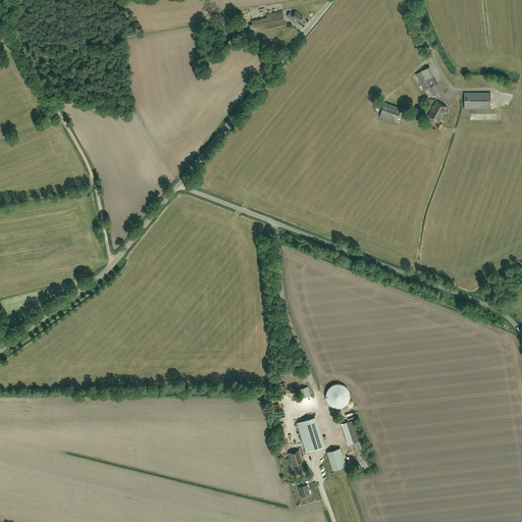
[(283,14),(282,10),(266,14),(266,17),(252,20),(253,24),(250,24),(251,33),(285,25),(283,14)]
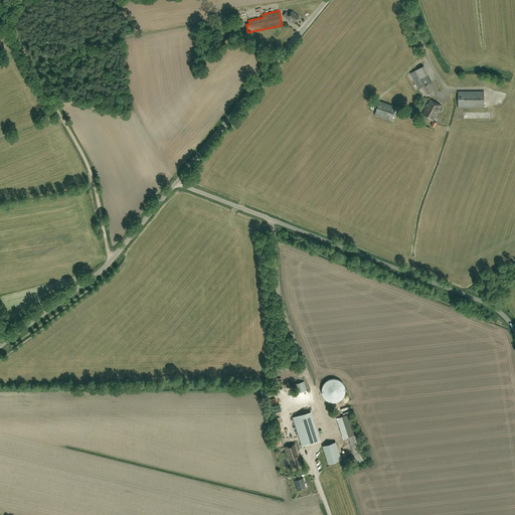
[(299,16),(292,11),(290,14),(286,11),(283,15),(290,21),(291,20),(294,23),(299,16)]
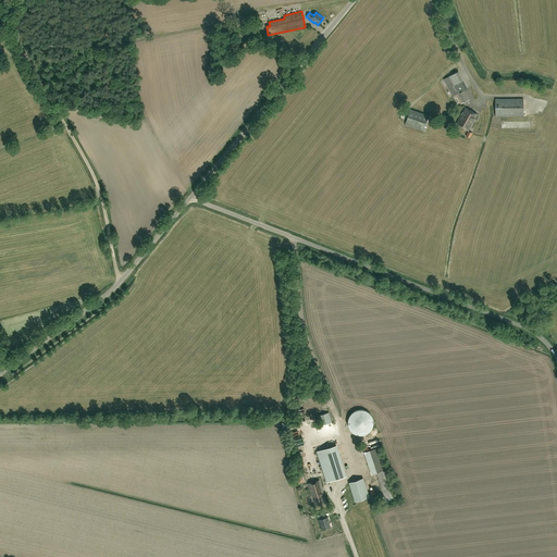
[(264,29),(262,21),(248,24),(249,31),(256,29),(257,31),(264,29)]
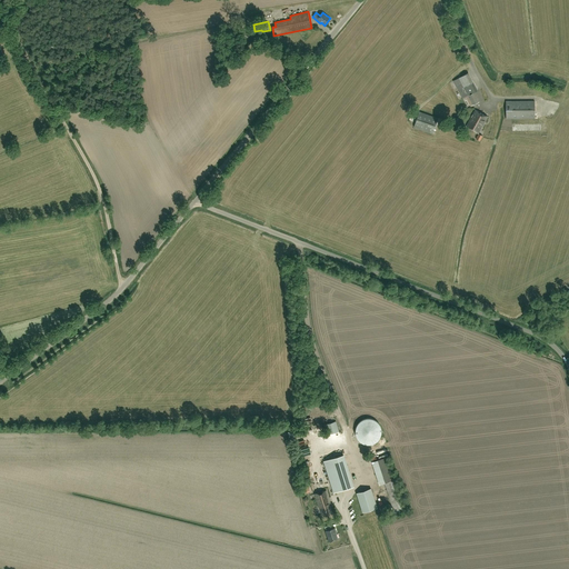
[(479,101),(475,92),(477,90),(468,72),(453,80),(462,98),(467,96),(471,106),(479,101)]
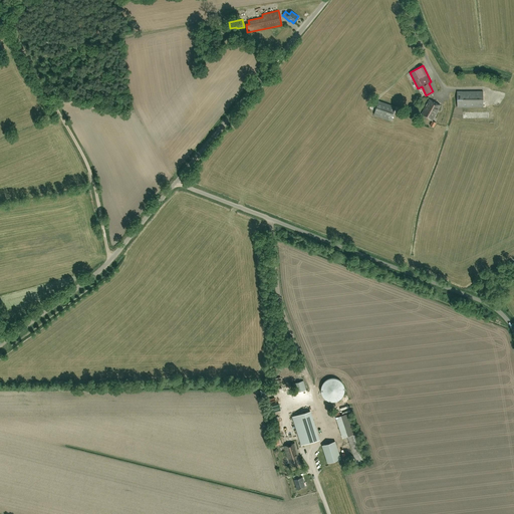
[(457,107),(483,106),(483,91),(457,91),(457,107)]
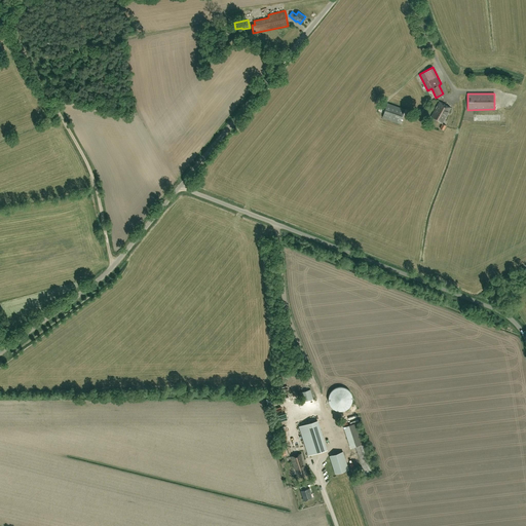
[(442,110),(448,113),(451,108),(440,102),(435,111),(440,113),(442,110)]
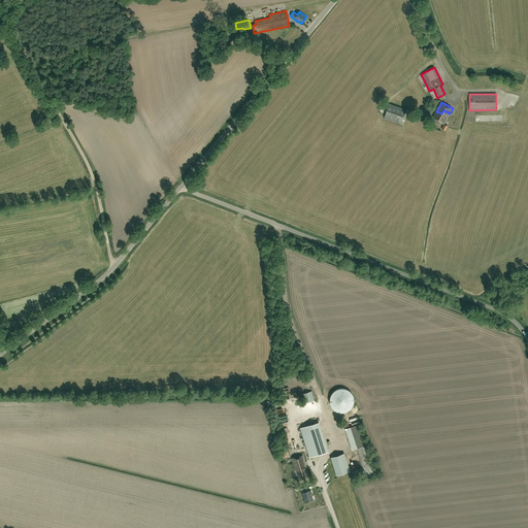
[(401,124),(405,109),(389,103),(384,118),(401,124)]
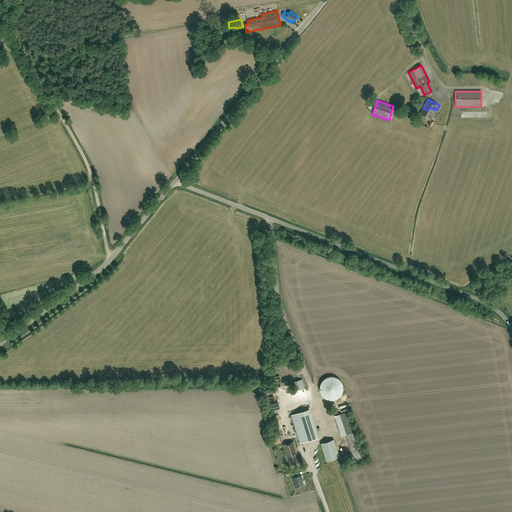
[(431,120),(436,110),(430,107),(428,110),(423,108),(419,114),(431,120)]
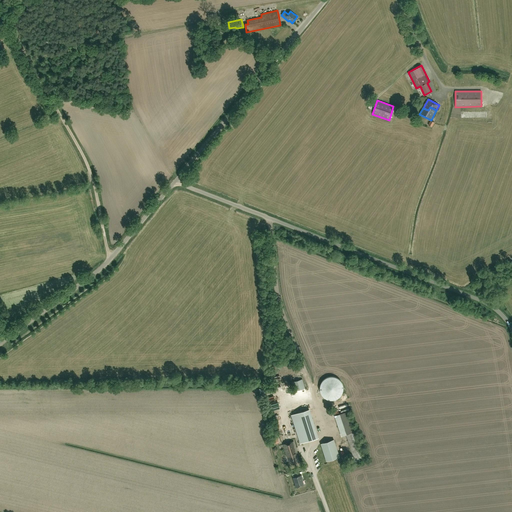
[(299,377),(292,380),(296,388),(301,386),(299,382),(301,381),(299,377)]
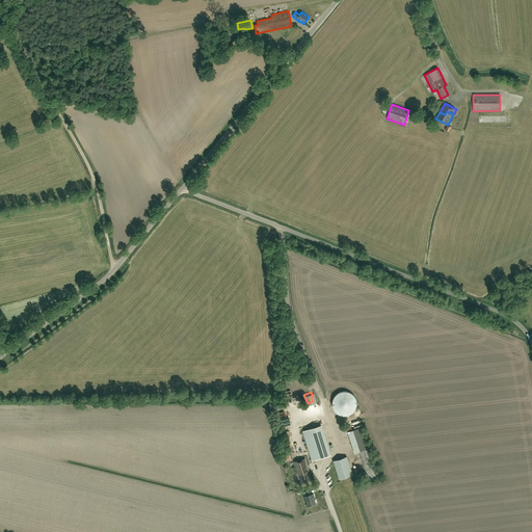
[(312,460),(330,454),(321,425),(302,431),(312,460)]
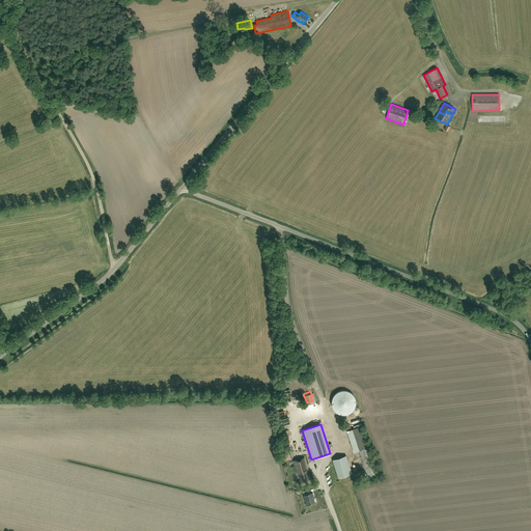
[(368,480),(374,478),(379,476),(363,426),(353,429),(360,450),(359,451),(368,480)]
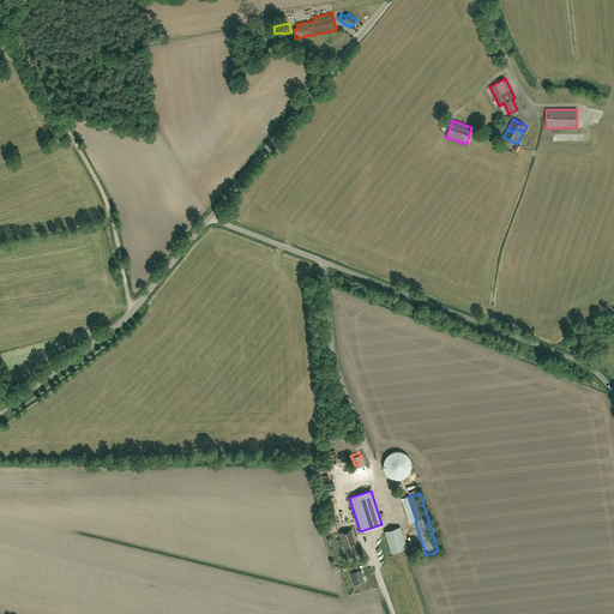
[(415,519),(408,494),(402,495),(409,521),(415,519)]
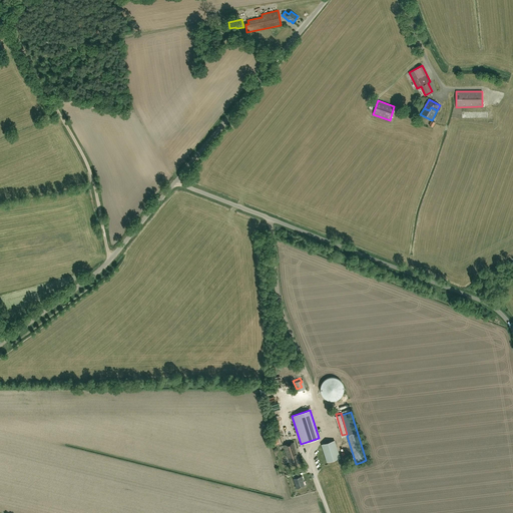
[(328,462),(340,458),(335,441),(322,445),(328,462)]
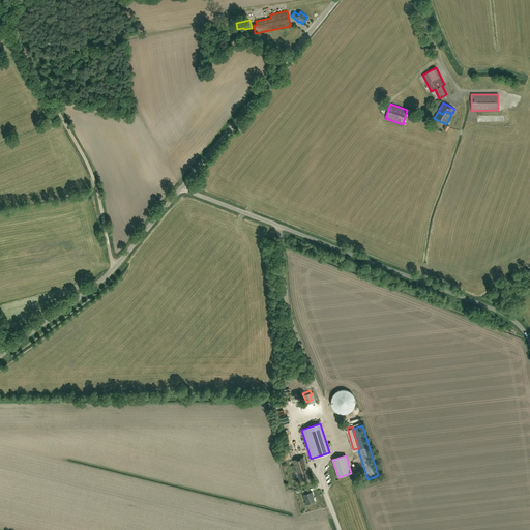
[(310,478),(306,469),(307,469),(304,457),(293,461),(297,472),(298,472),(300,480),(310,478)]
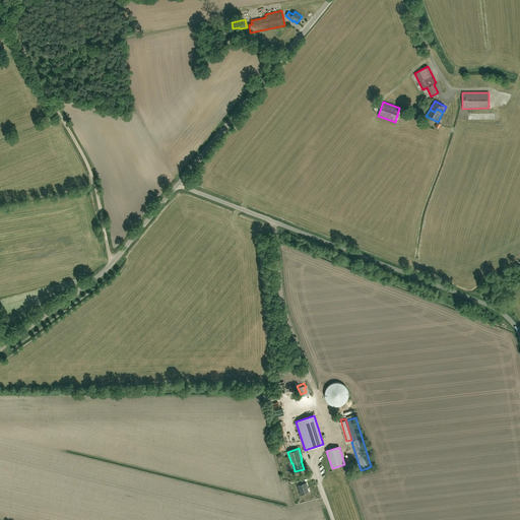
[(302,483),(301,480),(297,481),(298,484),(301,495),(308,492),(306,486),(307,485),(306,482),(302,483)]
